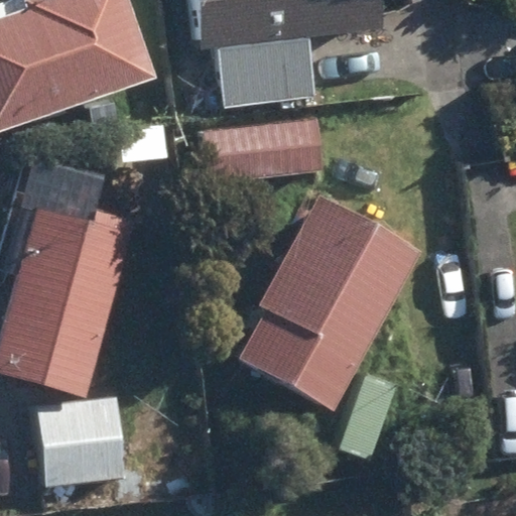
[(0,20),(0,134),(158,80),(129,0),(33,0),(27,2),(30,10),(0,20)]
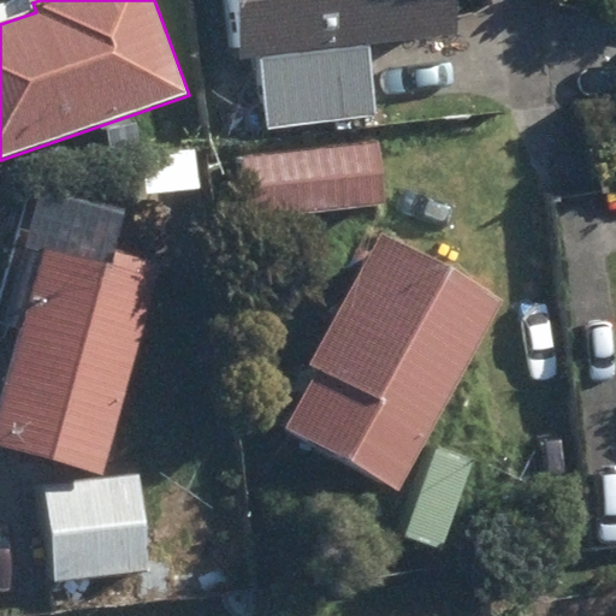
[(262,58),(270,128),(375,117),(368,43),(457,35),(454,0),(237,0),(243,59),(262,58)]
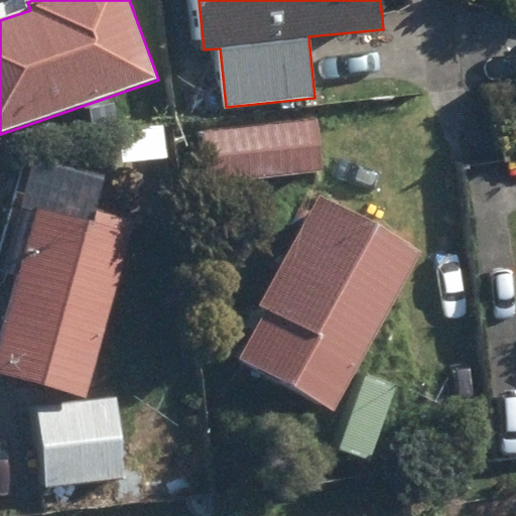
[(207,136),(212,184),(323,172),(317,125),(207,136)]
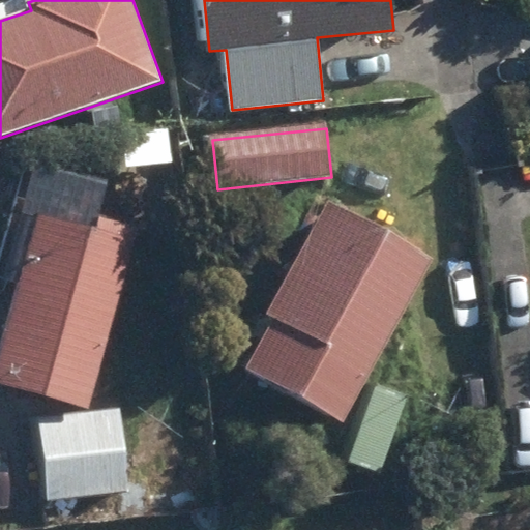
[(123,136),(125,169),(172,167),(170,134),(123,136)]
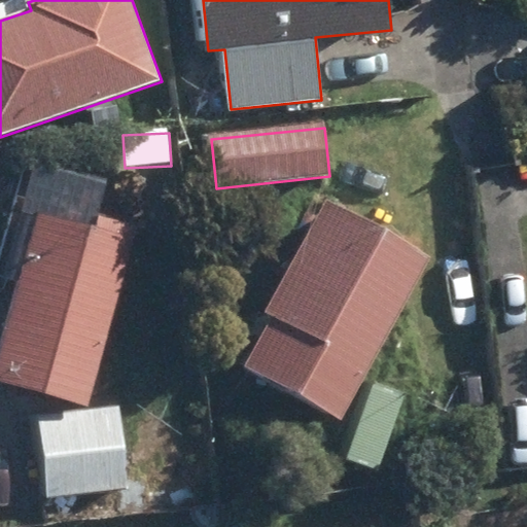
[(246,369),(342,422),(431,258),(325,202),(266,314),(273,318),(246,369)]
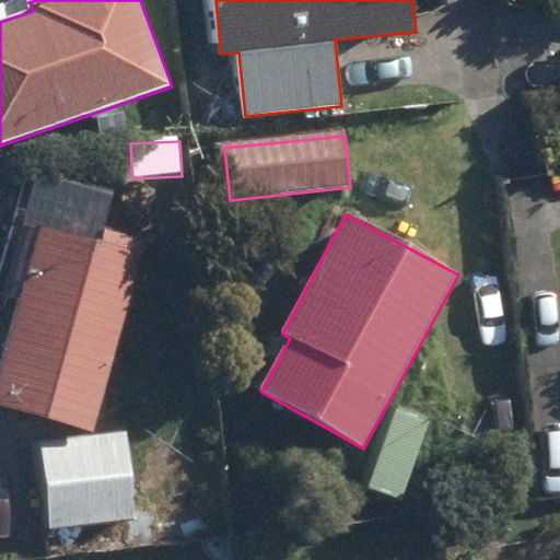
[(0,375),(0,407),(93,434),(148,244),(105,232),(103,243),(43,225),(0,375)]
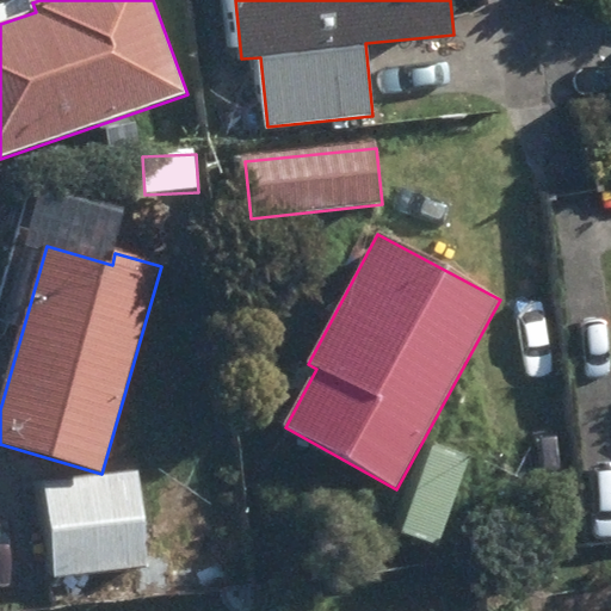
[(38,487),(47,579),(148,569),(140,477),(38,487)]
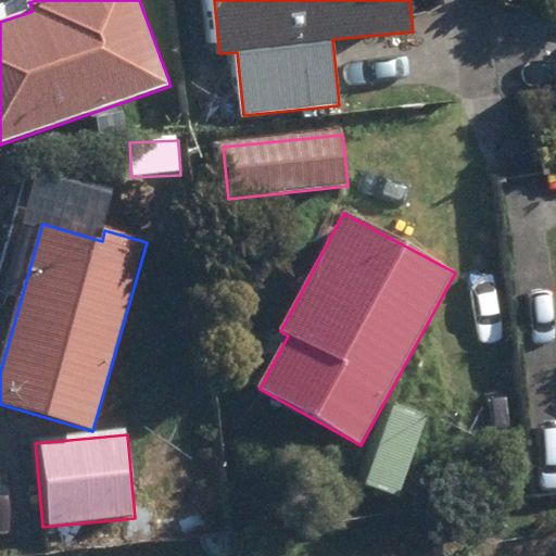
All buildings are outlined.
